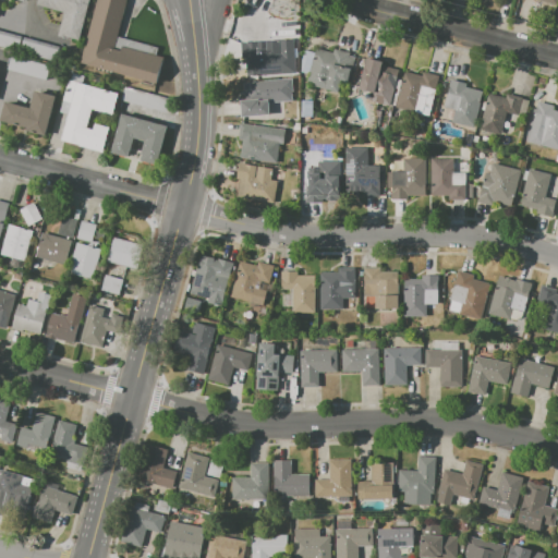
[(88,0),(79,40),(59,35),(64,11),(36,3),(36,0),(88,0)]
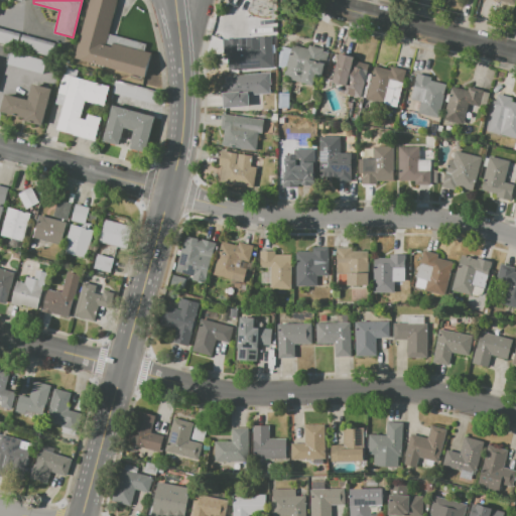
[(145,78),(76,58),(91,0),(117,0),(109,34),(153,45),(145,78)]
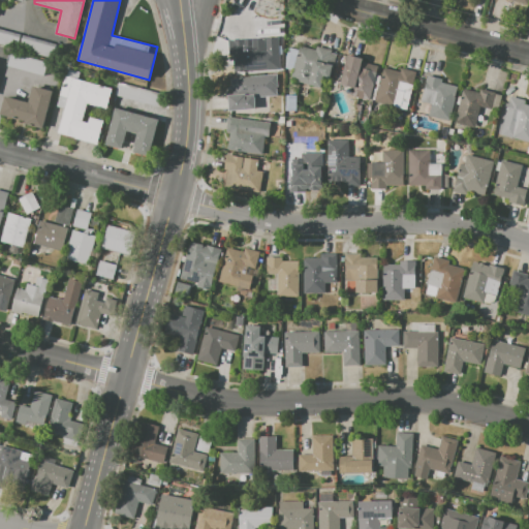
[(0,31),(21,37),(18,49),(0,43),(0,31)]
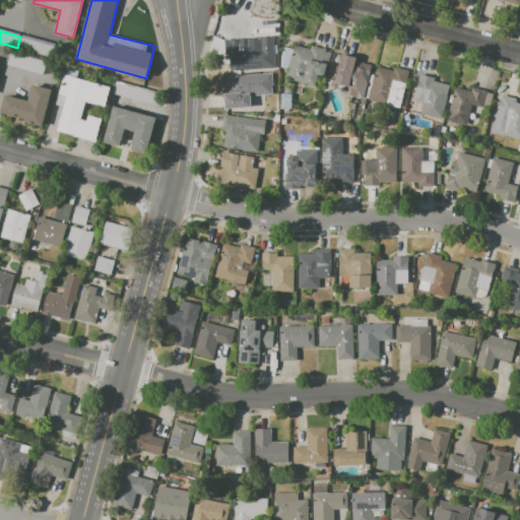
[(230,71),(229,53),(225,53),(224,40),(241,39),(240,37),(260,35),(260,38),(275,37),(276,50),(272,50),(273,69),(230,71)]
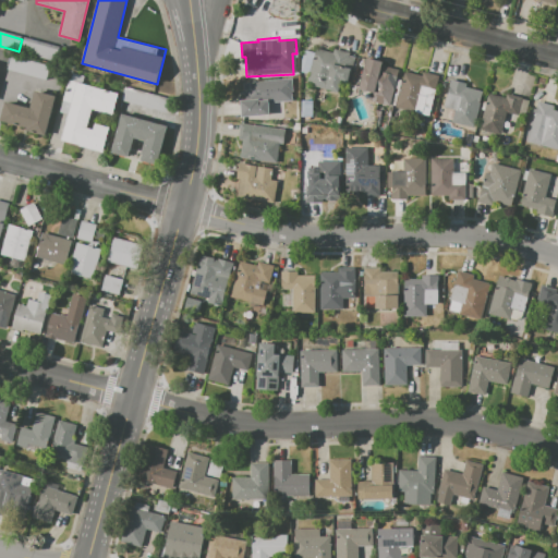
[(23,39),(60,49),(57,62),(20,52),(23,39)]
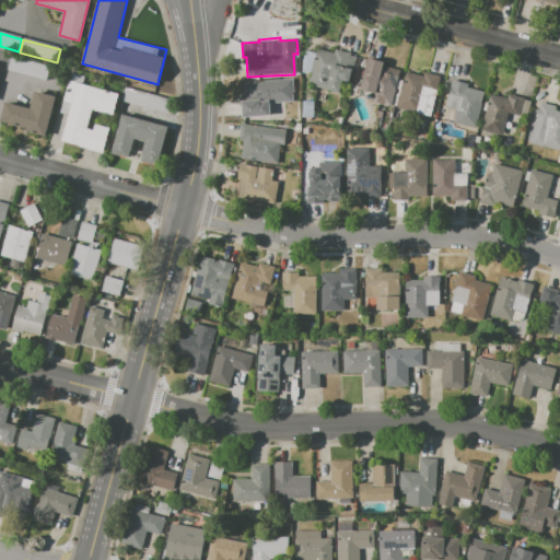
[(357,57),(350,83),(343,81),(340,92),(308,84),(311,74),(300,71),(305,50),(316,53),(317,48),(334,53),(335,49),(351,53),(350,56),(357,57)]
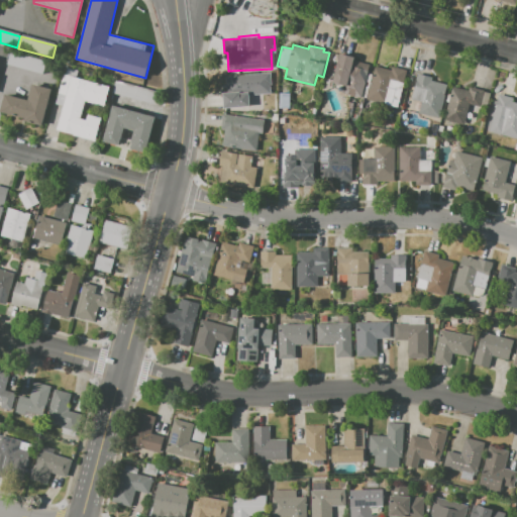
[(6,65),(10,52),(46,61),(43,75),(6,65)]
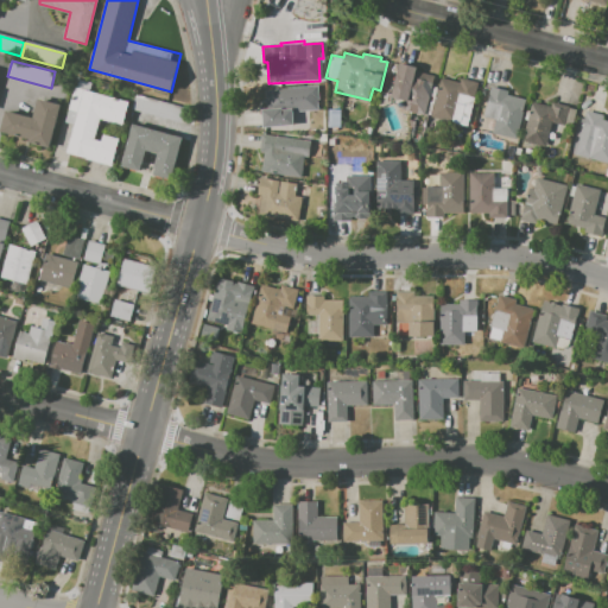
[(425,115),(401,109),(404,102),(390,99),(399,63),(417,68),(416,71),(435,76),(425,115)]
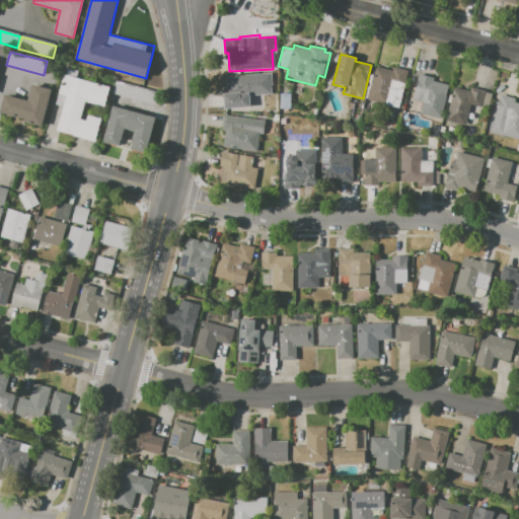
[(409,71),(405,83),(403,83),(397,106),(368,99),(376,66),(392,70),(392,67),(409,71)]
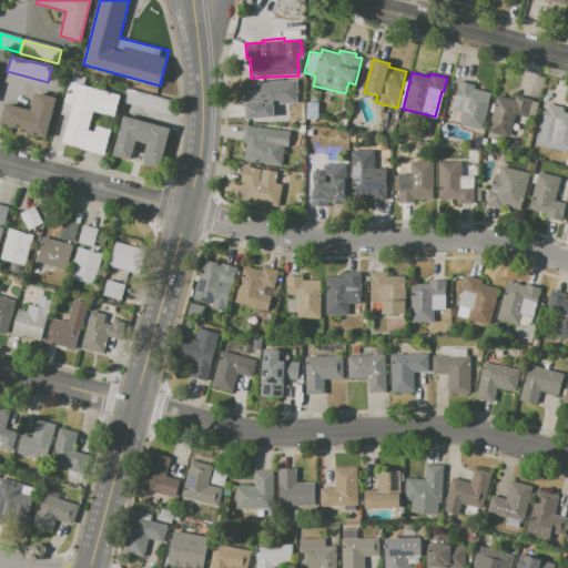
[(247,84),(296,81),(297,104),(273,105),(273,115),(245,118),(244,101),(249,101),(247,84)]
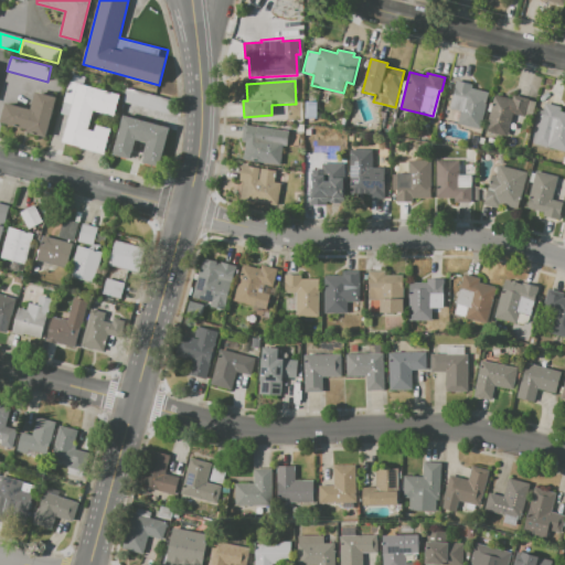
[(480,129),(458,124),(461,112),(448,108),(456,81),(472,85),(471,88),(489,93),(480,129)]
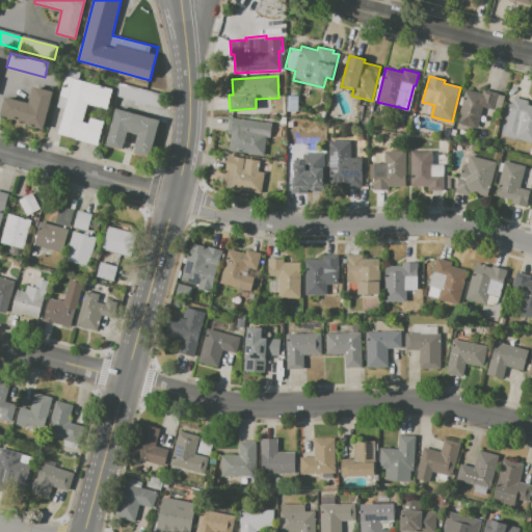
[(99,144),(58,134),(64,109),(56,107),(64,77),(112,89),(107,110),(87,104),(83,122),(88,124),(90,117),(104,122),(99,144)]
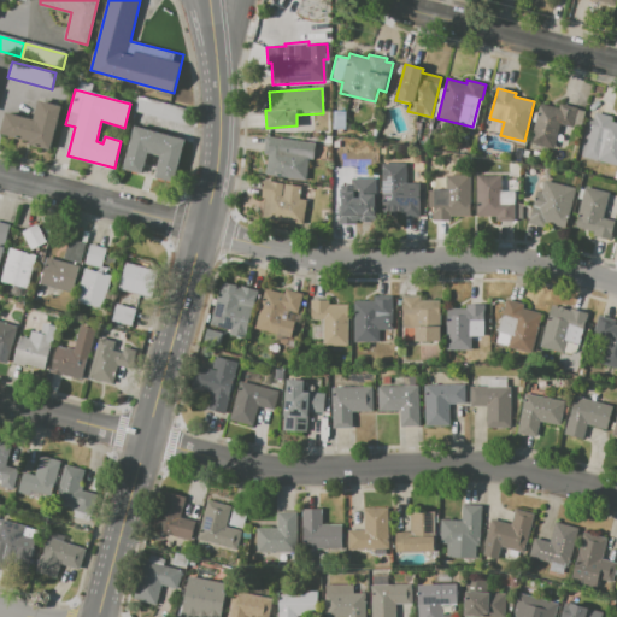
[(137,95),(189,110),(184,124),(134,111),(137,95)]
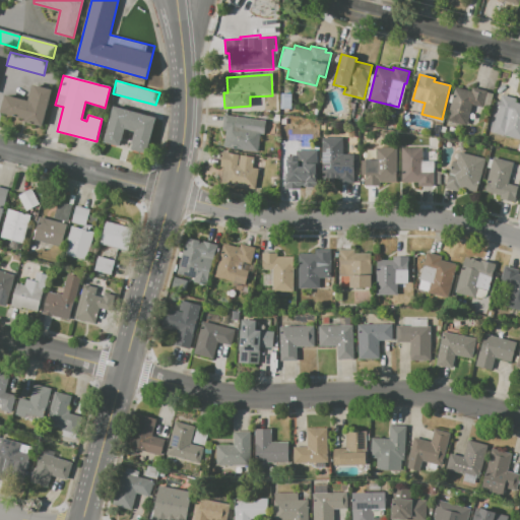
[(493,92),(489,109),(472,105),(467,125),(447,120),(456,83),(493,92)]
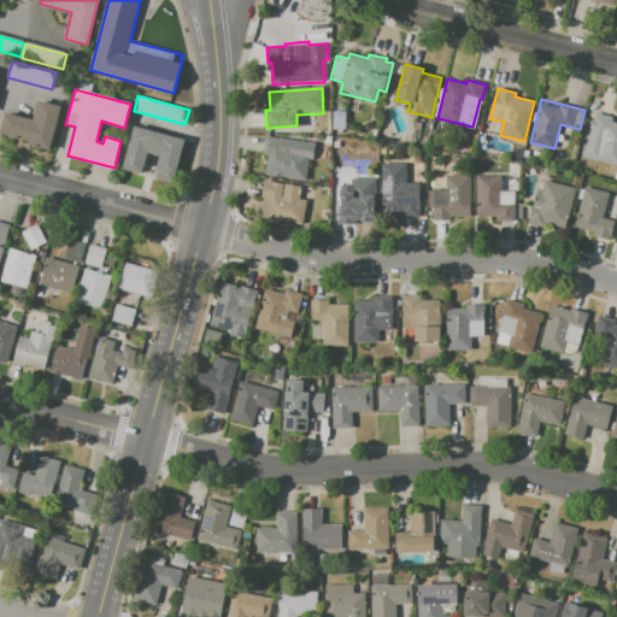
[(62,107),(51,146),(0,133),(0,128),(5,112),(33,119),(37,101),(62,107)]
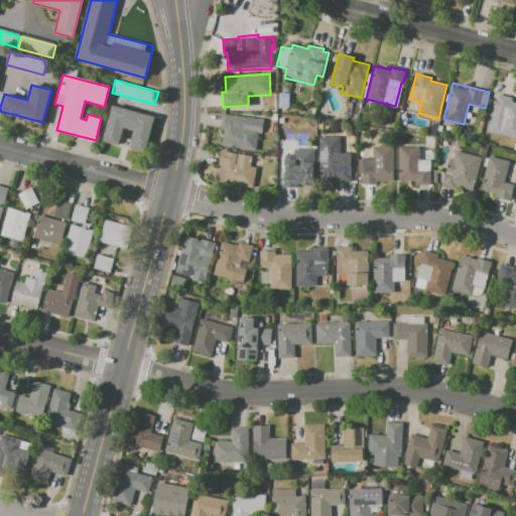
[(515,138),(488,131),(497,95),(513,99),(512,102),(515,103),(515,138)]
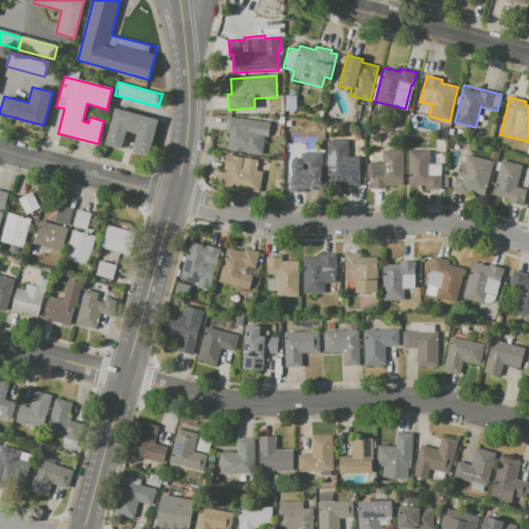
[(104,145),(115,109),(158,120),(149,156),(132,152),(137,133),(127,130),(122,149),(104,145)]
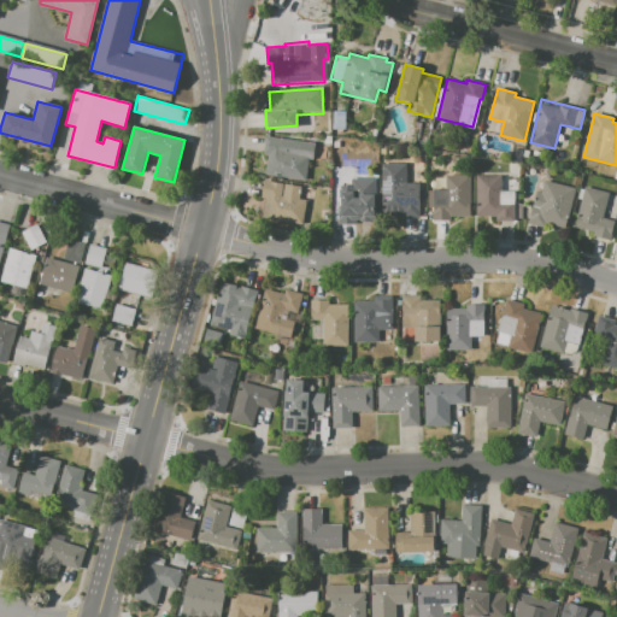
[(315,144),(312,160),(309,159),(305,181),(265,175),(269,156),(264,154),(268,136),(315,144)]
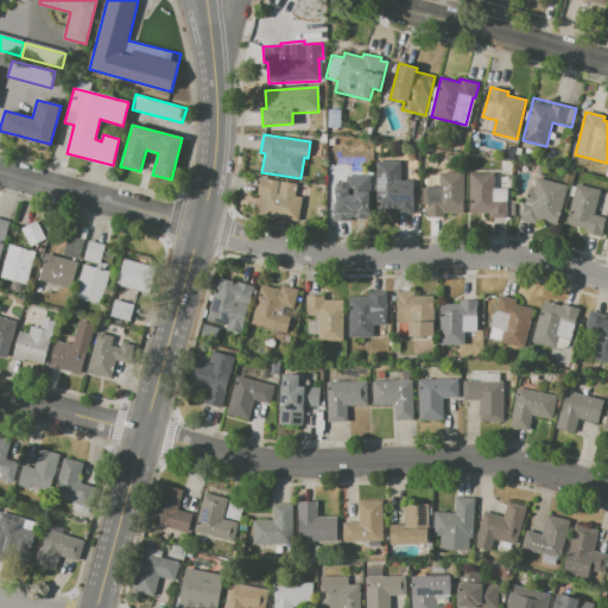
[(526,149),(534,150),(532,158),(525,156),(526,149)]
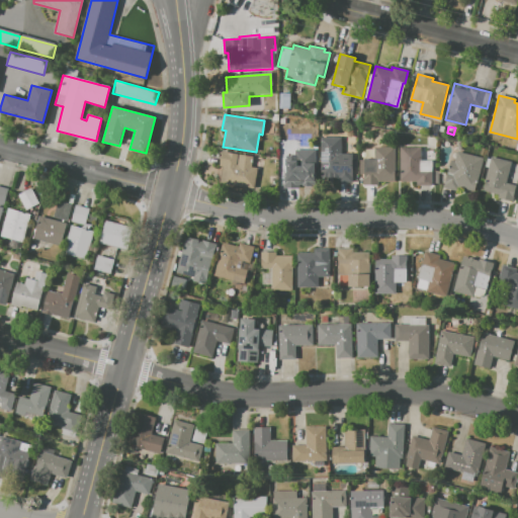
[(352,182),(338,182),(338,178),(333,178),(333,182),(321,182),(321,138),(341,138),(342,154),(352,154),(352,182)]
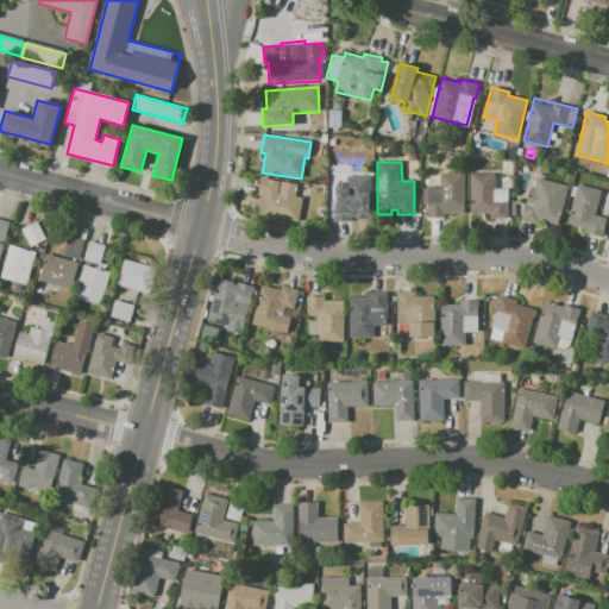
[(464,173),(464,218),(428,218),(428,209),(421,209),(421,187),(440,187),(440,173),(464,173)]
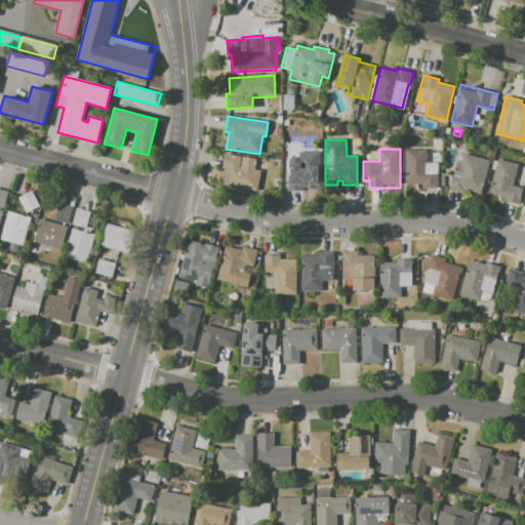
[(405,149),(427,149),(427,163),(438,163),(438,188),(421,188),(421,185),(405,185),(405,149)]
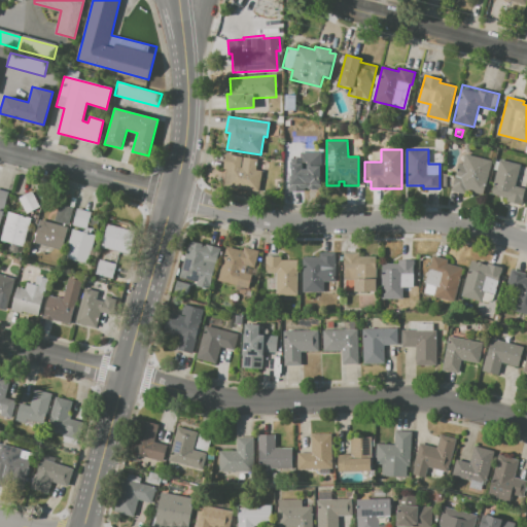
[(321,152),(321,187),(305,187),(305,191),(289,191),(289,164),(300,164),(300,152),(321,152)]
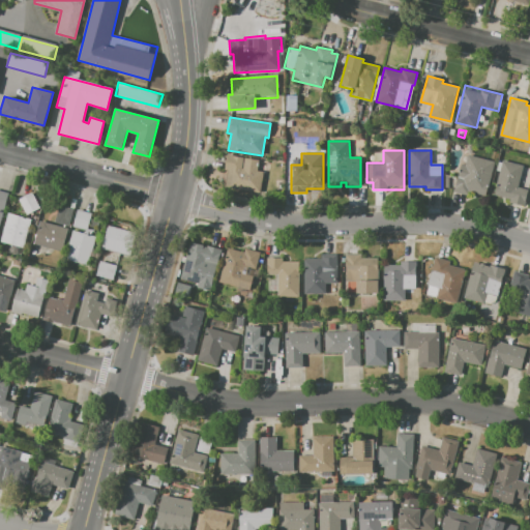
[(494,162),(484,200),(453,192),(462,164),(466,165),(468,155),(494,162)]
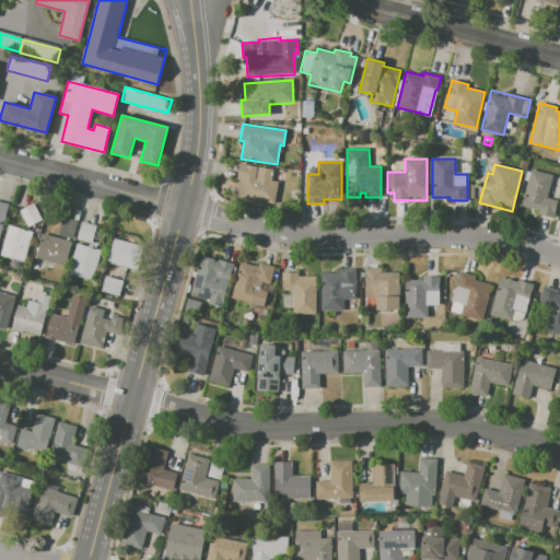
[(272,170),(271,181),(278,182),(275,203),(237,198),(242,165),(257,167),(256,178),(257,178),(258,167),(272,170)]
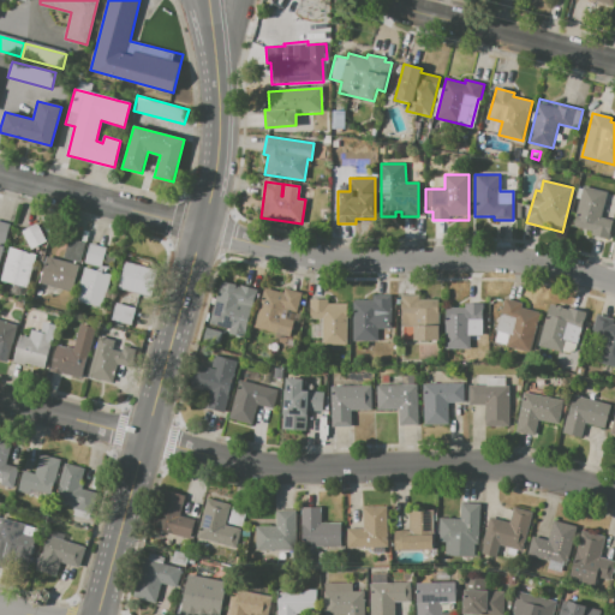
[(608,239),(591,236),(592,231),(573,226),(584,186),(607,192),(601,216),(613,220),(608,239)]
